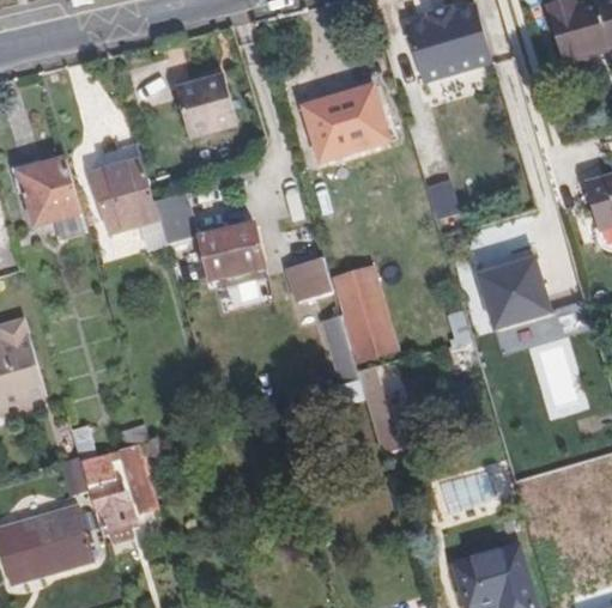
[(611,43),(611,0),(594,0),(574,6),(573,0),(562,0),(547,4),(564,59),(611,43)]
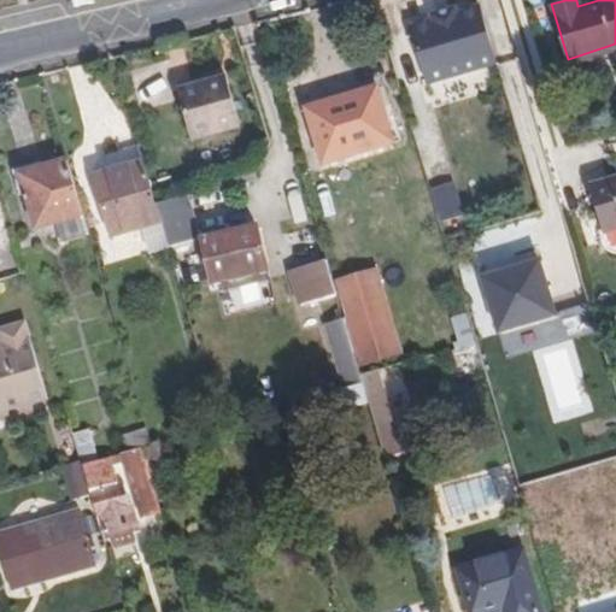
[(409,25),(426,81),(494,60),(479,5),(456,11),(455,5),(430,12),(433,18),(409,25)]
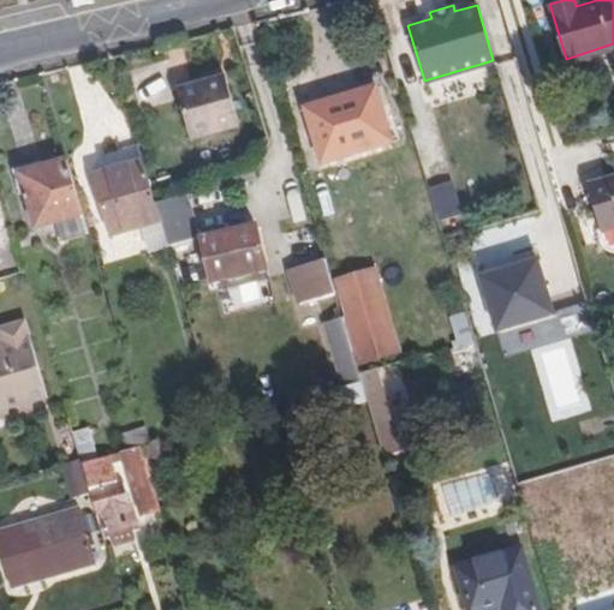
[(240,123),(226,76),(178,89),(191,137),(240,123)]
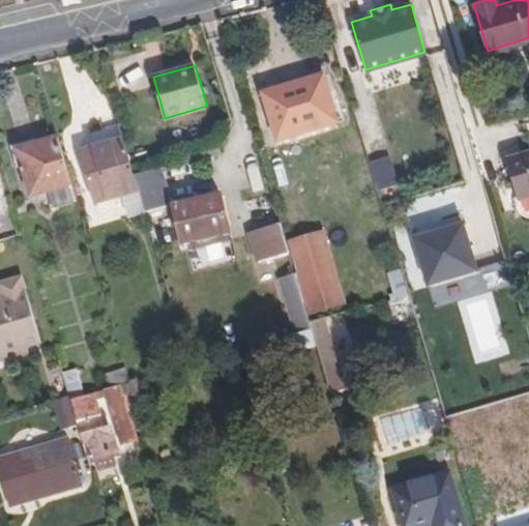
[(336,122),(323,77),(263,94),(276,140),(336,122)]
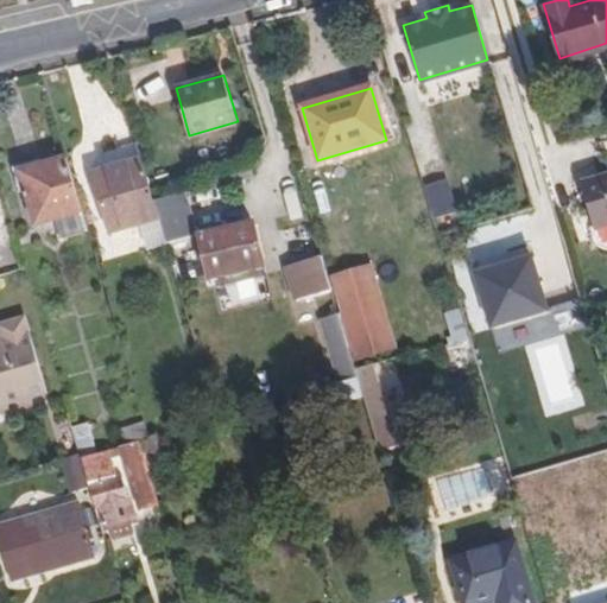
[(149,249),(168,246),(155,201),(138,143),(103,153),(109,170),(93,175),(112,234),(141,226),(149,249)]
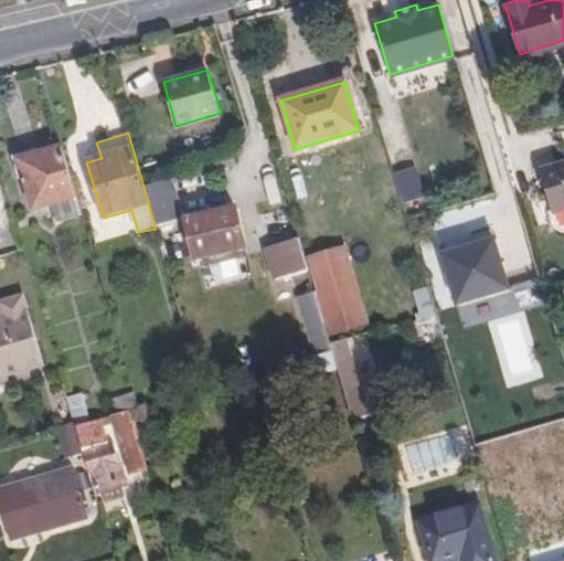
[(76,196),(62,146),(20,159),(34,208),(76,196)]
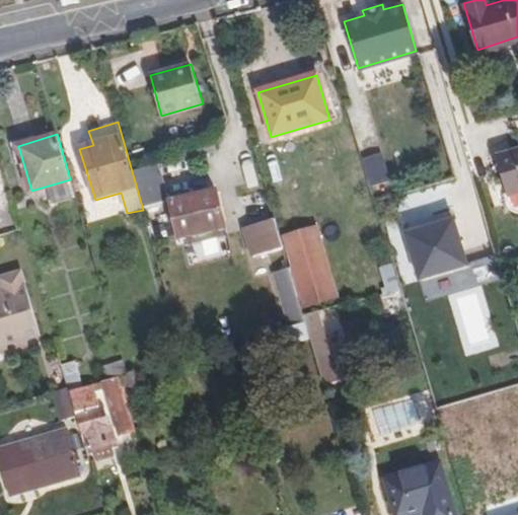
[(517,147),(495,154),(507,192),(517,188),(517,147)]
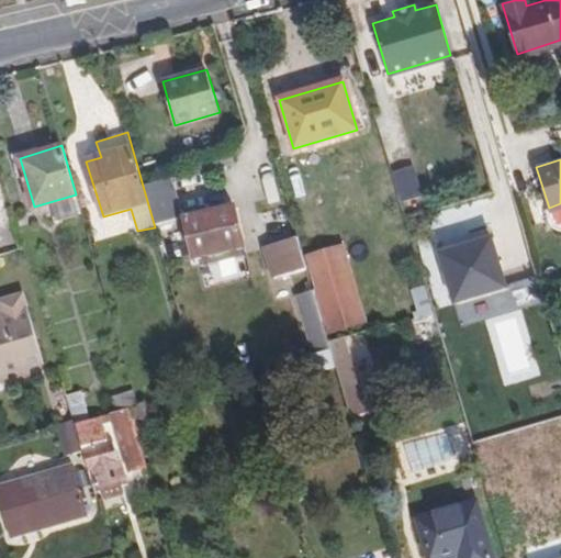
[(190,260),(246,247),(235,202),(180,215),(190,260)]
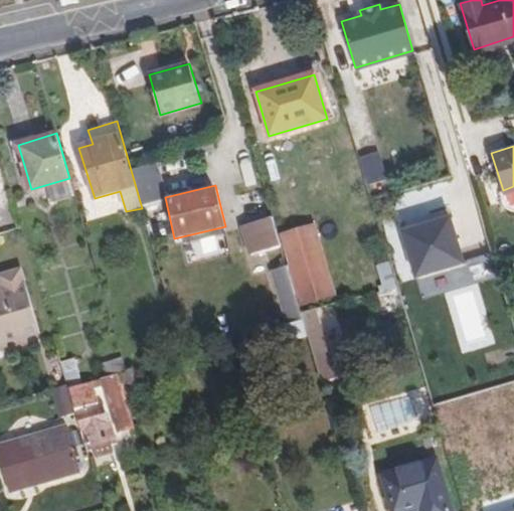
[(401,231),(416,276),(463,261),(449,215),(431,221),(433,226),(419,230),(417,225),(401,231)]
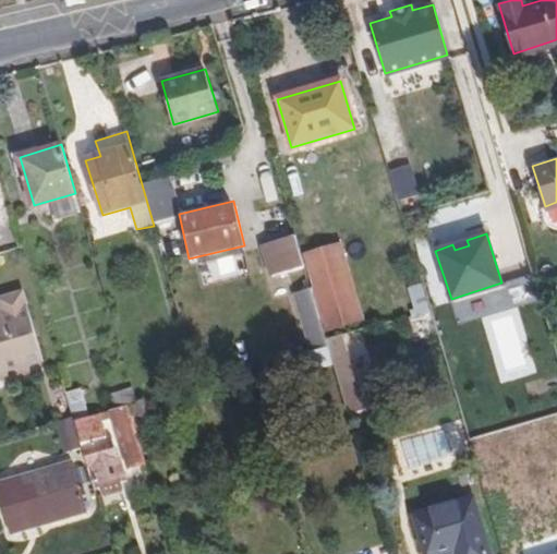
[(271,274),(303,264),(294,236),(263,245),(271,274)]
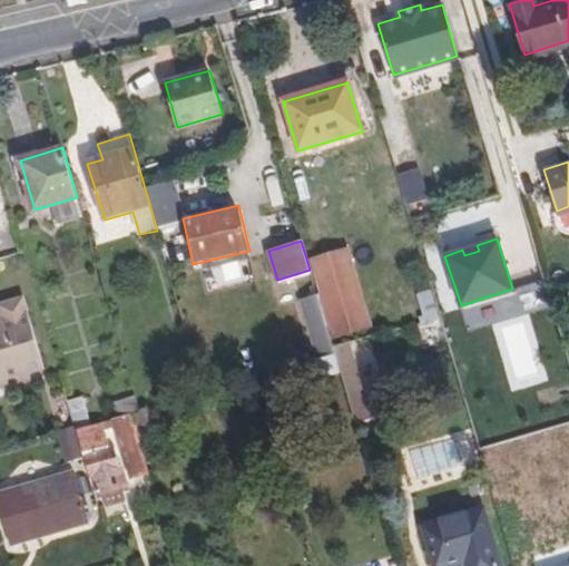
[(477,245),(462,250),(464,255),(479,251),(477,245)]
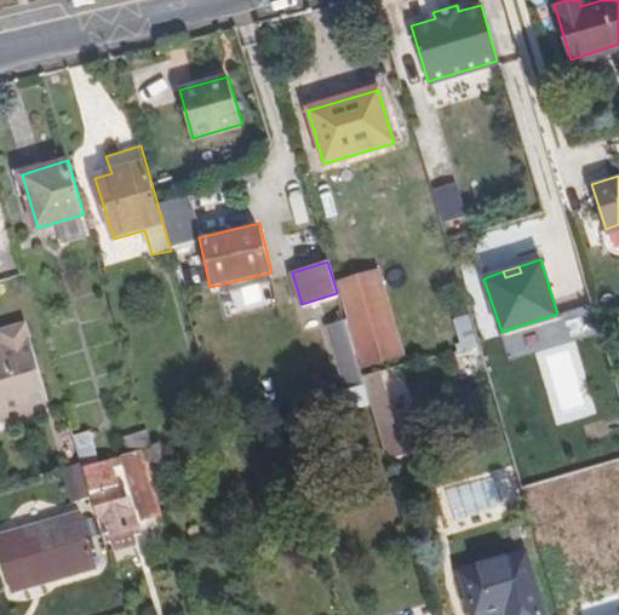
[(347,326),(360,372),(402,360),(378,277),(343,287),(354,323),(347,326)]
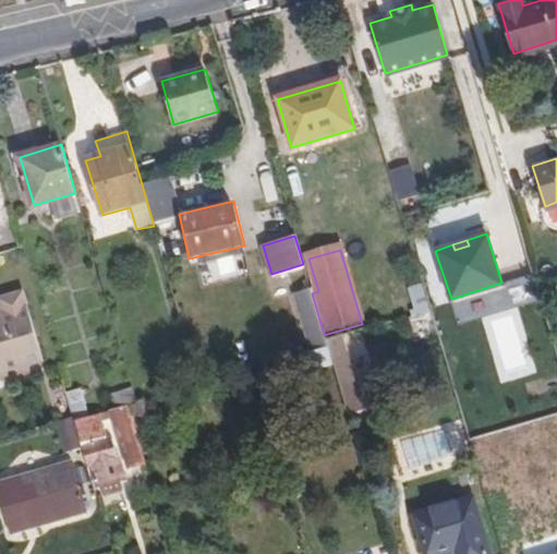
[(404,274),(408,288),(422,285),(418,271),(404,274)]
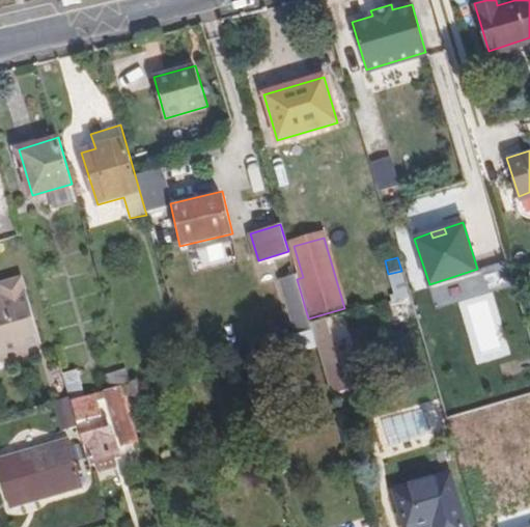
[(0,341),(1,341),(5,353),(40,341),(19,270),(0,275),(0,295),(2,301),(0,301),(0,341)]
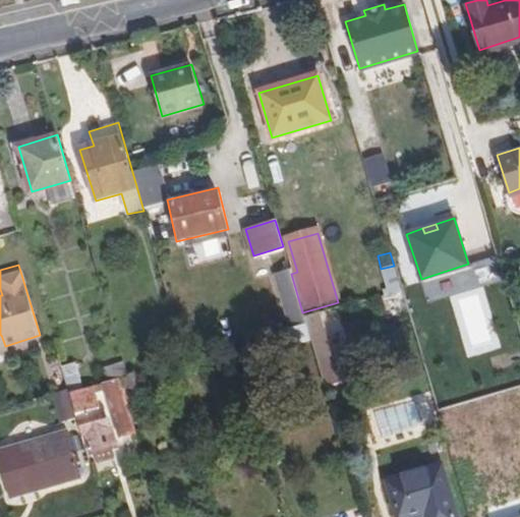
[(387,288),(399,285),(394,266),(381,269),(387,288)]
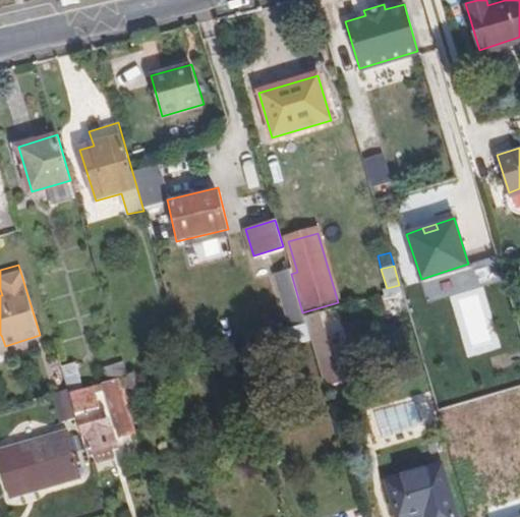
[(284,269),(272,273),(277,288),(289,284),(284,269)]
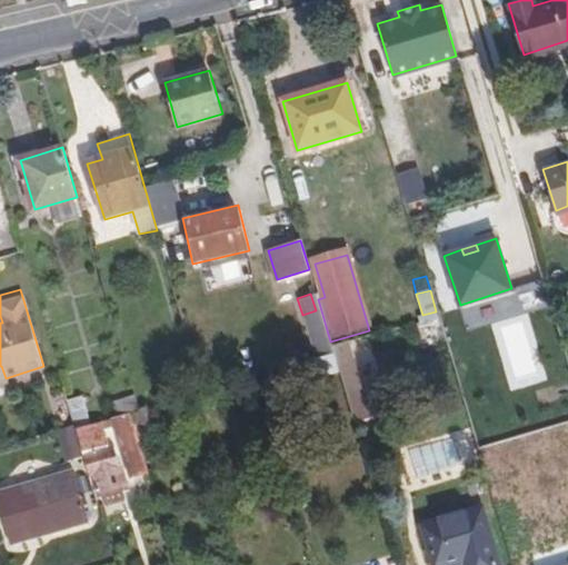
[(439,319),(414,327),(420,348),(445,339),(439,319)]
